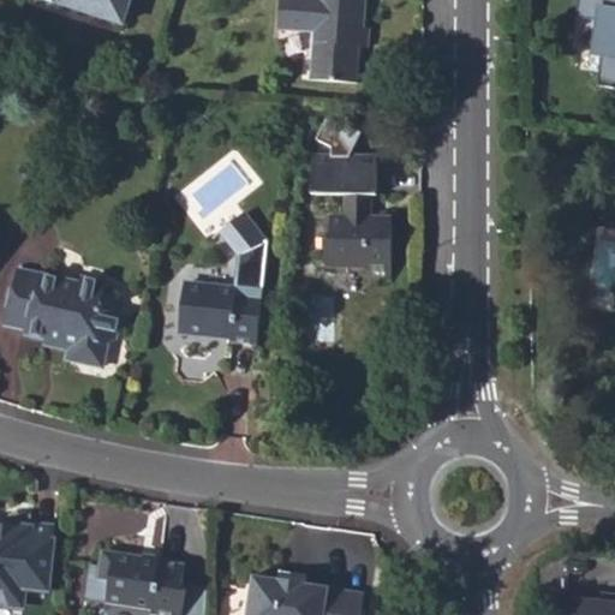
[(60,0),(59,4),(121,24),(129,0),(60,0)]
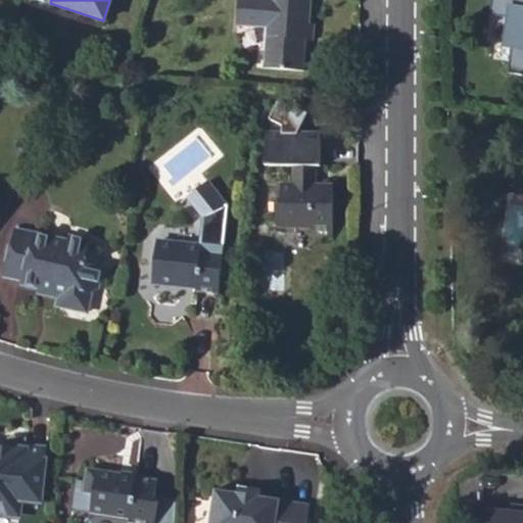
[(236,0),(235,24),(265,27),(263,66),(302,69),(303,50),(300,46),(300,39),(313,40),(313,21),(308,21),(308,0),(236,0)]
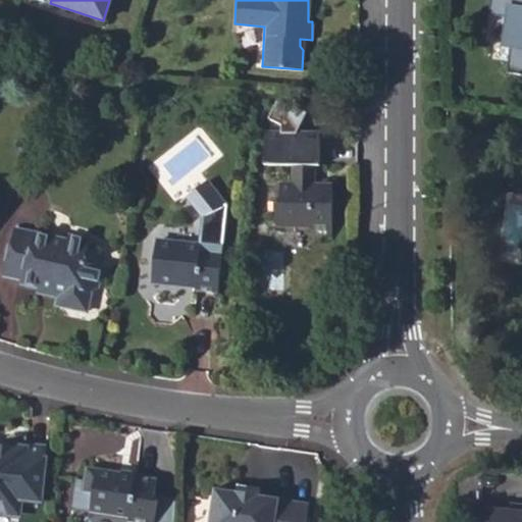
[(521,0),(491,0),(487,37),(513,40),(510,72),(521,73),(521,0)]
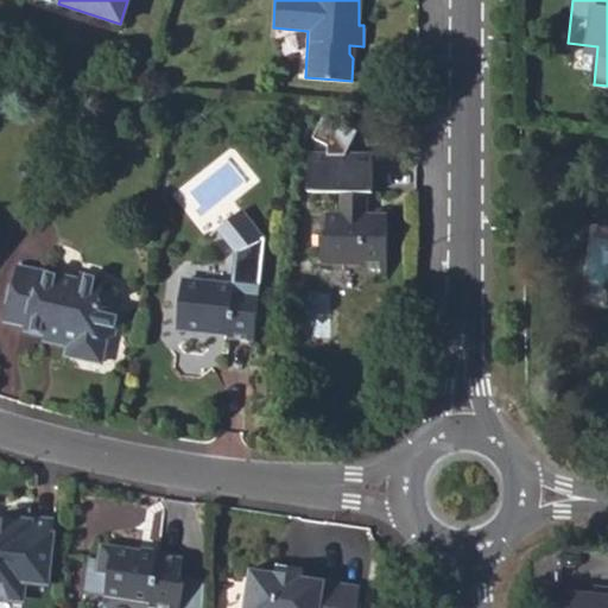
[(308,190),(341,191),(340,211),(327,211),(325,232),(321,234),(321,263),(359,264),(359,267),(386,266),(387,213),(367,213),(367,202),(371,202),(372,153),(310,151),(308,190)]
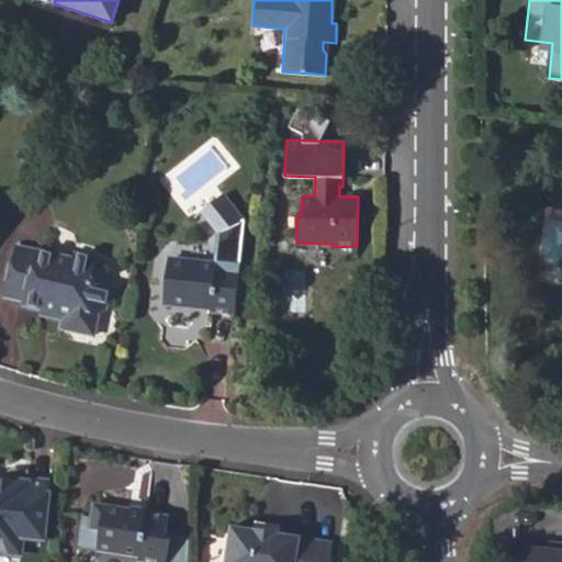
[(214,261),(168,256),(165,273),(170,281),(167,300),(210,306),(210,311),(233,313),(238,265),(244,218),(224,191),(201,209),(218,229),(214,261)]
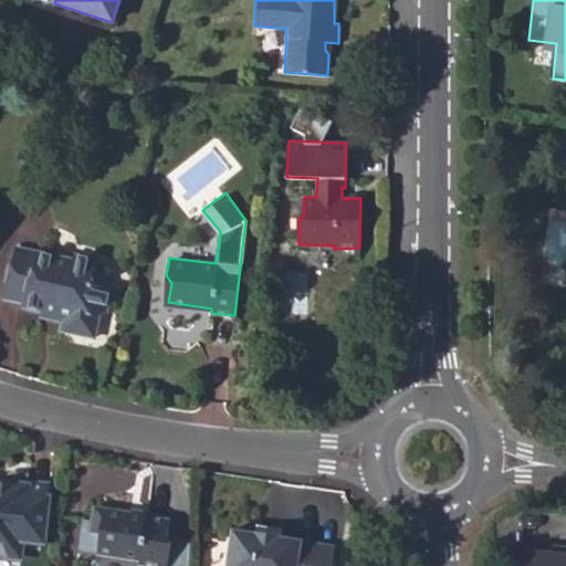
[(40,311),(41,304),(59,308),(56,318),(81,324),(83,314),(95,317),(104,312),(109,287),(90,283),(95,259),(71,253),(70,258),(16,247),(12,261),(7,265),(0,295),(0,296),(22,303),(21,305),(40,311)]
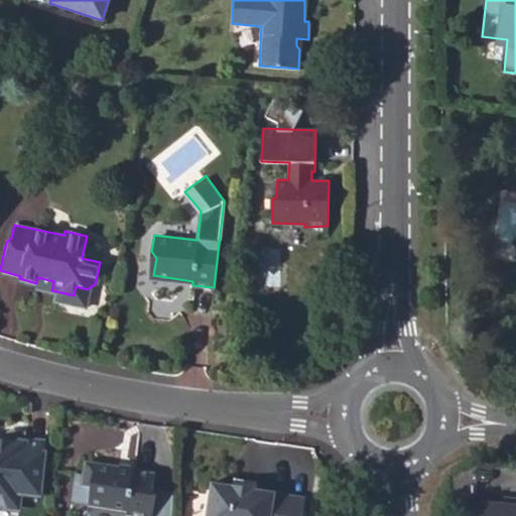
[(35,286),(51,290),(53,281),(37,277),(36,283),(35,286)]
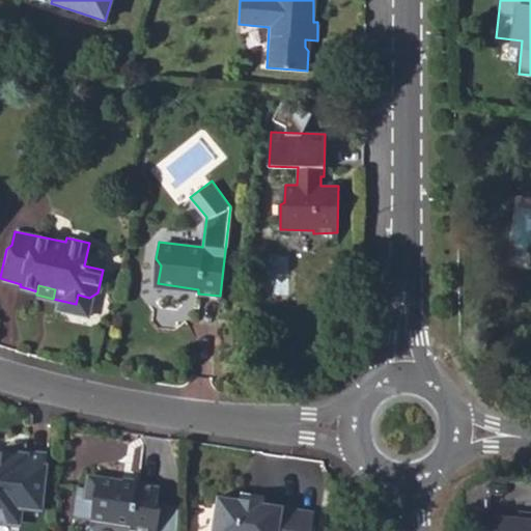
[(53,299),(50,310),(85,317),(89,298),(78,295),(76,304),(53,299)]
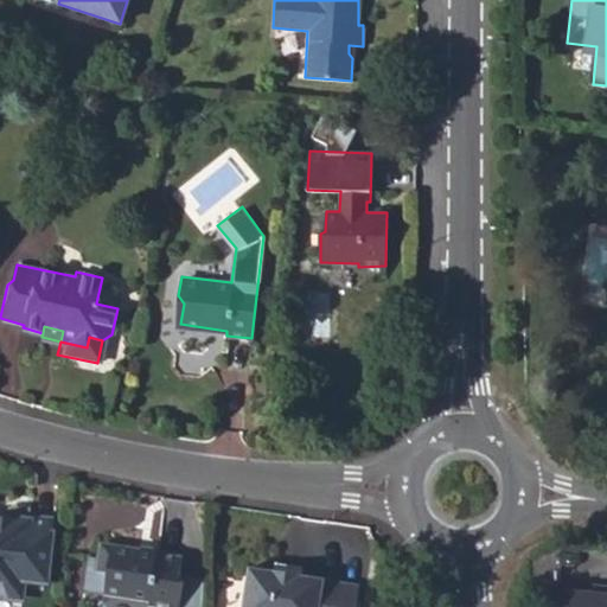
[(0,589),(23,592),(24,580),(48,582),(53,524),(2,519),(2,528),(0,528),(0,589)]
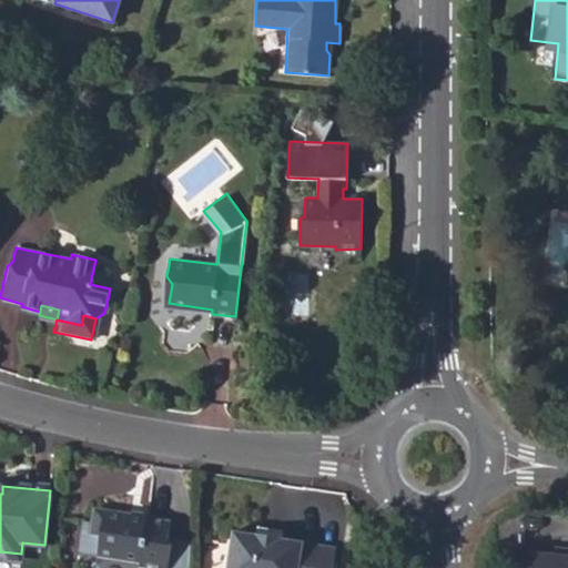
[(140,518),(146,519),(149,503),(142,501),(140,518)]
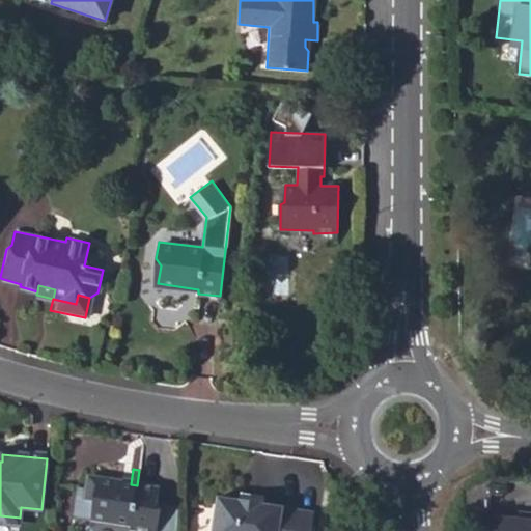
[(131,484),(86,478),(83,500),(94,502),(92,521),(129,527),(128,530),(159,530),(163,511),(158,506),(160,490),(137,485),(131,484)]
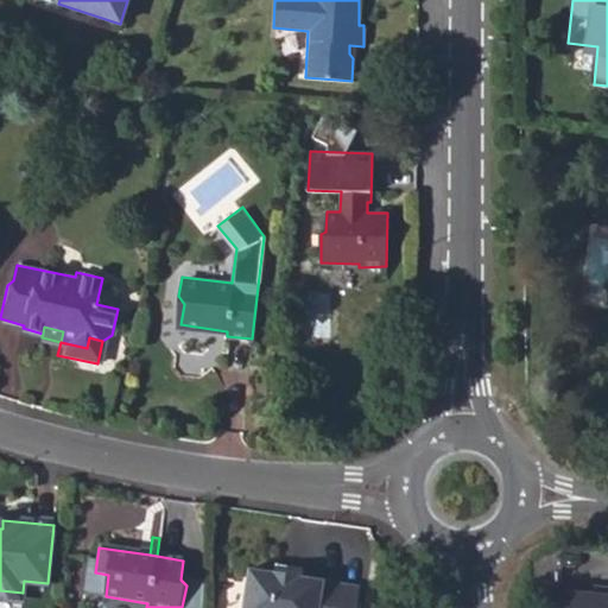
[(273,572),(302,577),(303,568),(276,563),(273,572)]
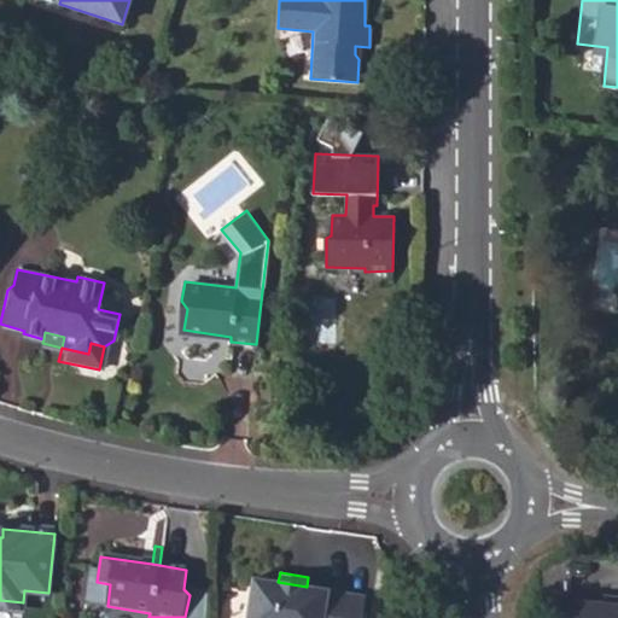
[(278,582),(254,578),(248,617),(360,617),(365,596),(307,587),(278,582)]
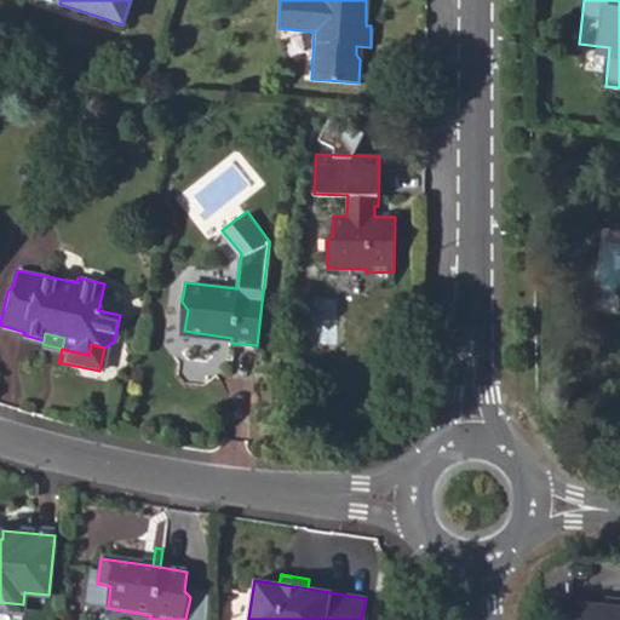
[(619,619),(619,598),(610,598),(609,607),(581,604),(580,619),(619,619)]
